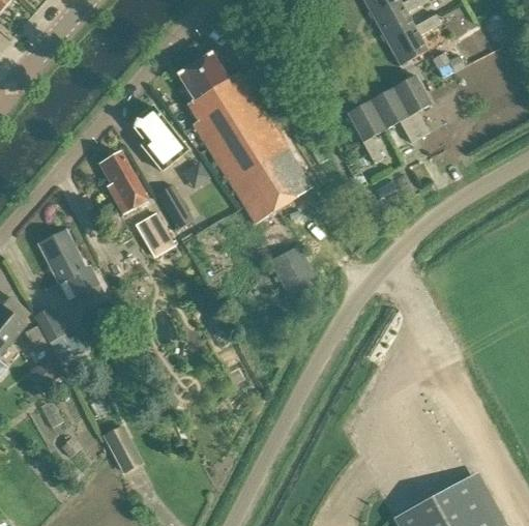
[(0,0),(0,10),(9,0),(0,0)]
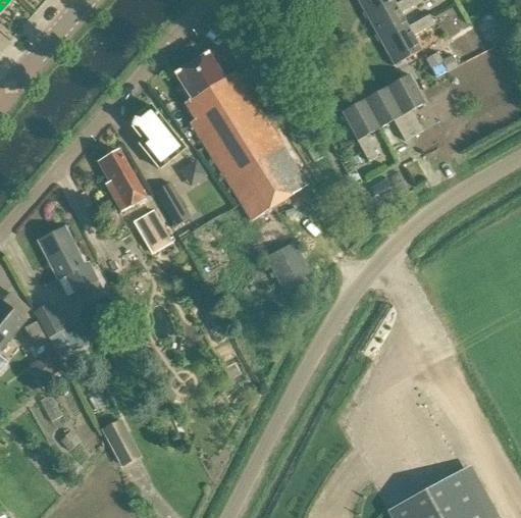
[(357,0),(367,18),(395,3),(393,0),(357,0)]
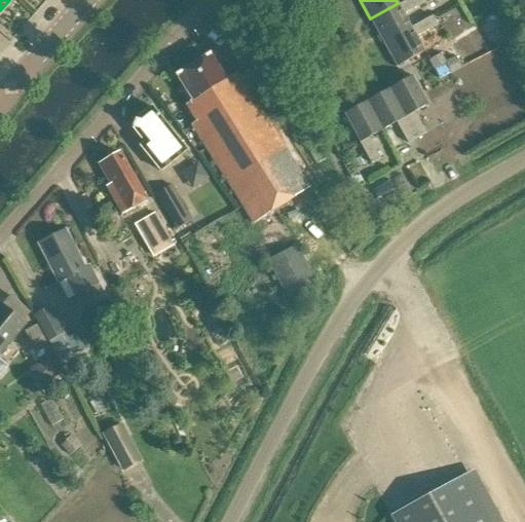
[(403,0),(398,3),(370,19),(382,41),(410,26),(403,12),(423,1),(422,0),(403,0)]
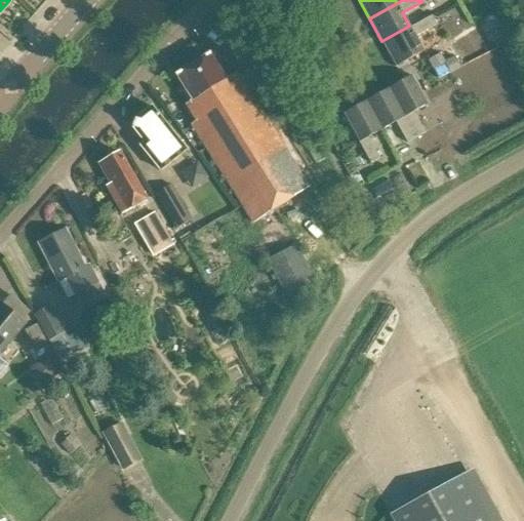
[(409,26),(381,41),(395,65),(422,49),(414,35),(436,24),(431,14),(409,26)]
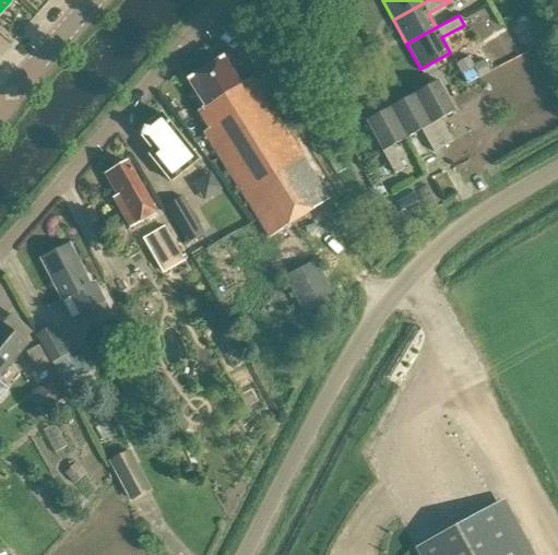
[(269,236),(329,197),(251,75),(238,83),(222,56),(186,78),(203,105),(197,109),(208,127),(202,130),(269,236)]
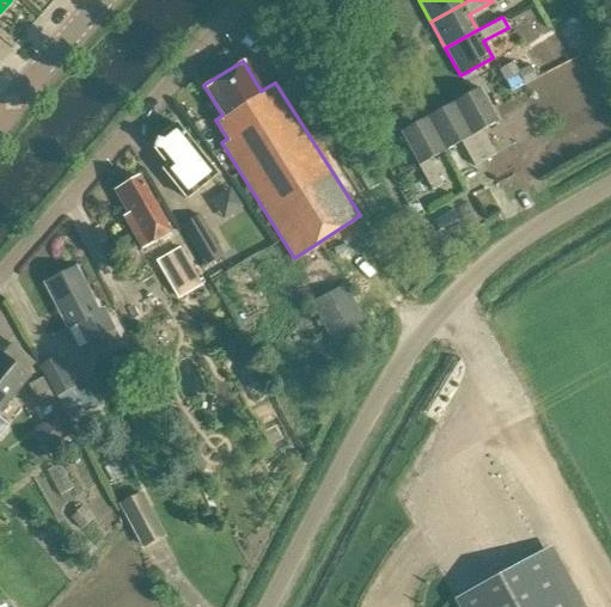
[(480,87),(452,102),(484,159),(494,153),(481,128),(498,120),(480,87)]
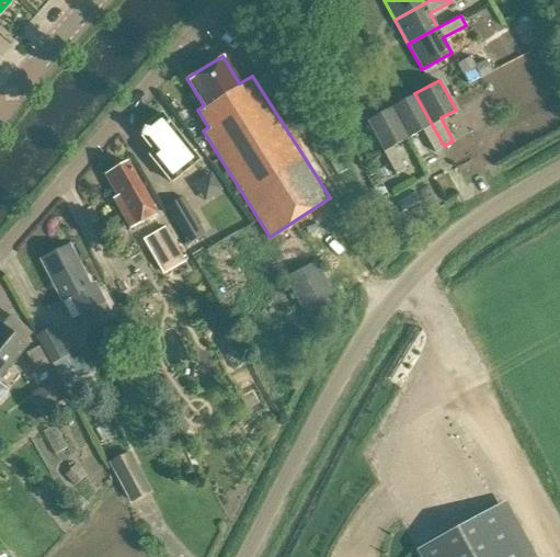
[(414,93),(390,108),(407,137),(422,128),(434,151),(444,146),(414,93)]
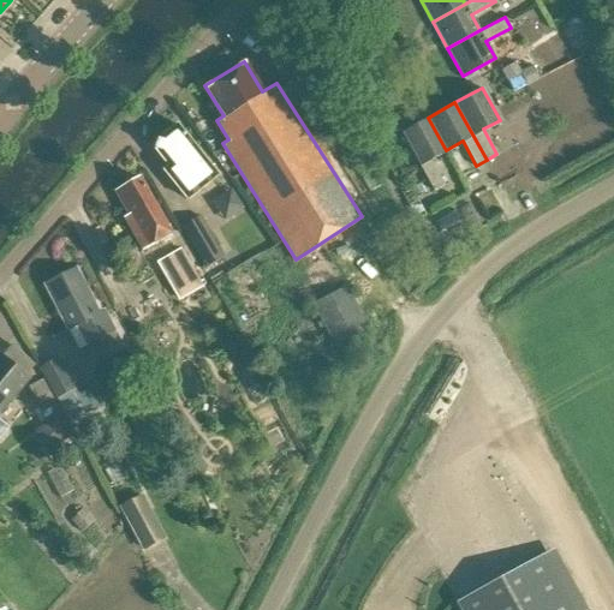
[(428,118),(401,132),(433,190),(443,184),(430,159),(446,150),(428,118)]
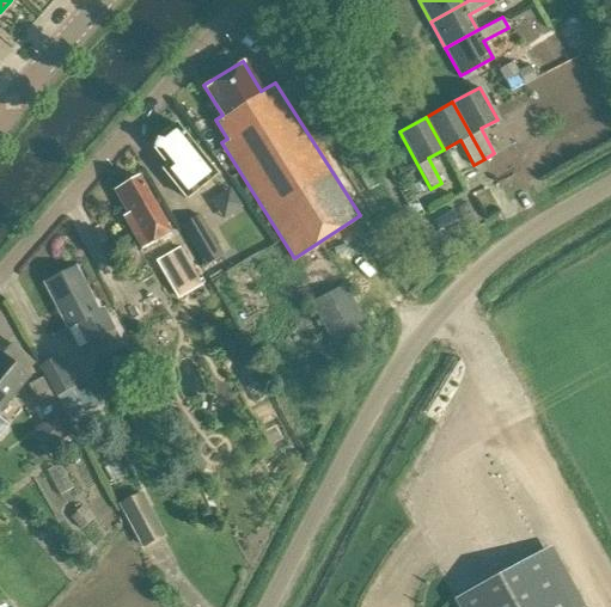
[(185,197),(215,173),(175,122),(156,139),(153,146),(167,164),(162,167),(185,197)]
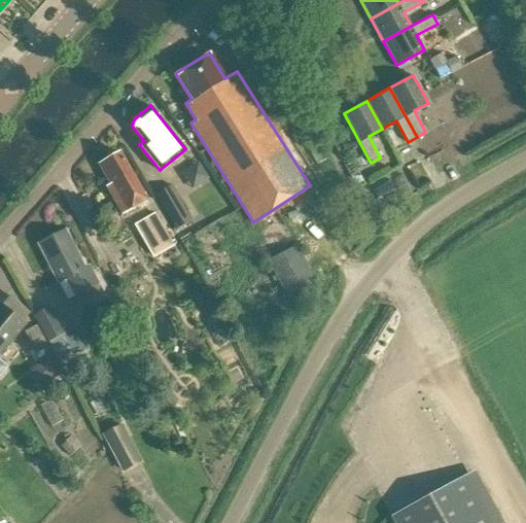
[(121,213),(145,199),(118,152),(117,152),(112,150),(105,154),(105,160),(98,164),(109,182),(105,184),(121,213)]
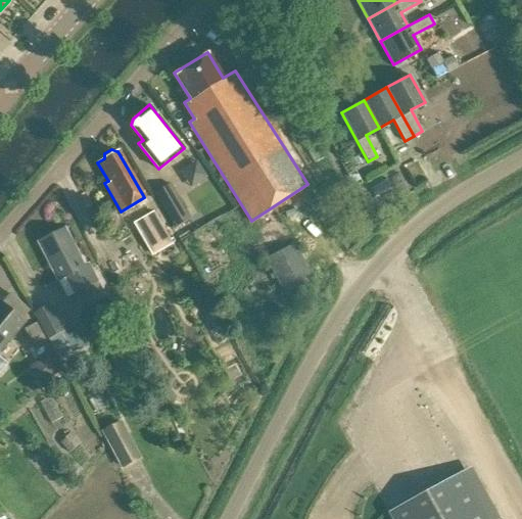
[(361,161),(357,155),(348,160),(351,167),(361,161)]
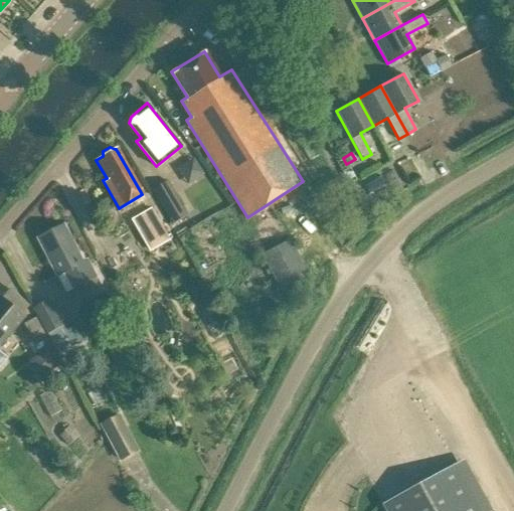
[(151,187),(172,221),(188,212),(167,178),(151,187)]
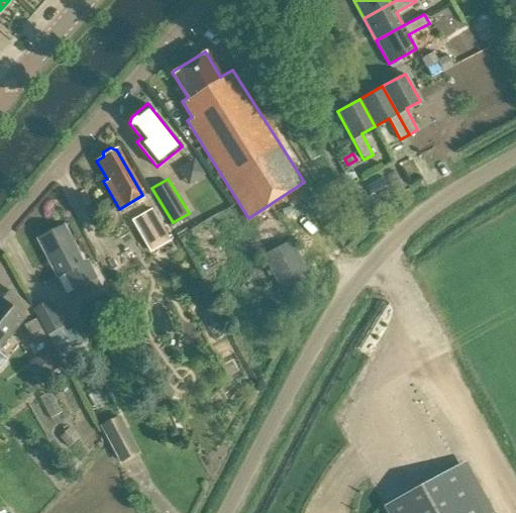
[(130,217),(149,249),(170,237),(150,206),(130,217)]
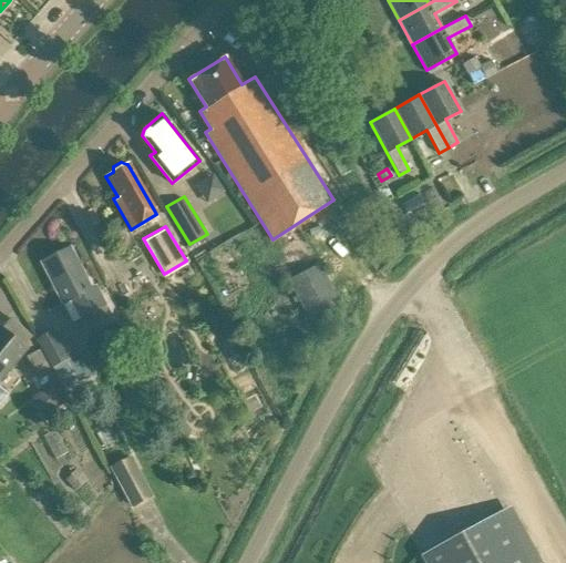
[(79,317),(104,304),(94,285),(90,287),(68,246),(40,260),(62,303),(71,298),(79,317)]
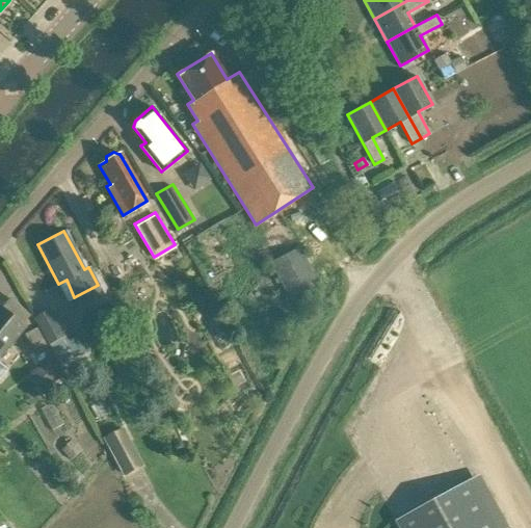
[(298,247),(269,262),(288,296),(316,282),(298,247)]
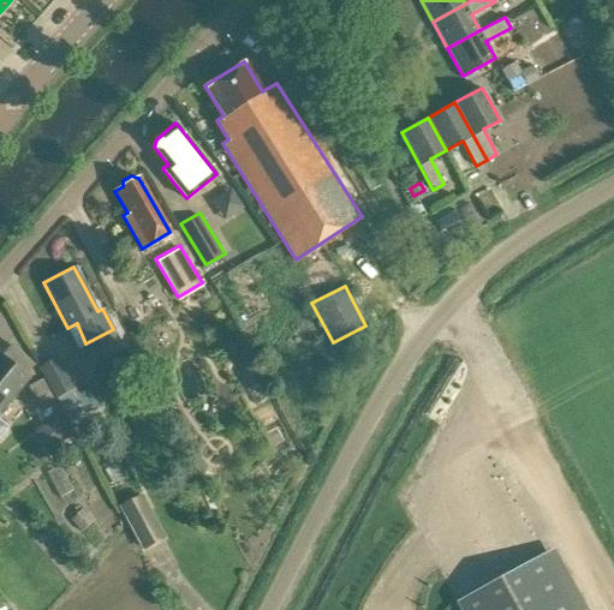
[(0,412),(29,377),(0,352),(0,435),(10,424),(0,417),(0,412)]
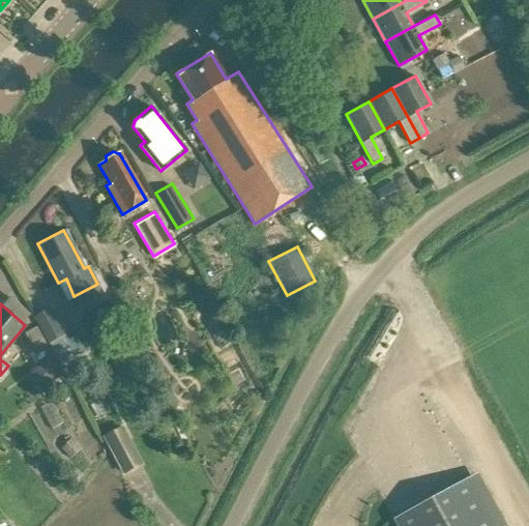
[(64,332),(64,333),(50,308),(34,316),(49,341),(48,341),(58,362),(85,349),(77,332),(66,337),(64,332)]
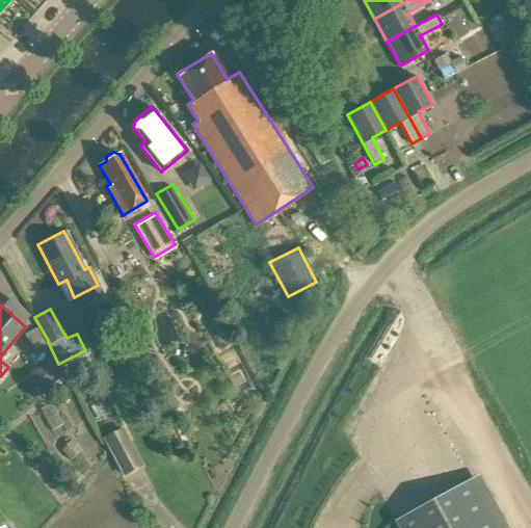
[(35,325),(24,331),(41,362),(51,357),(35,325)]
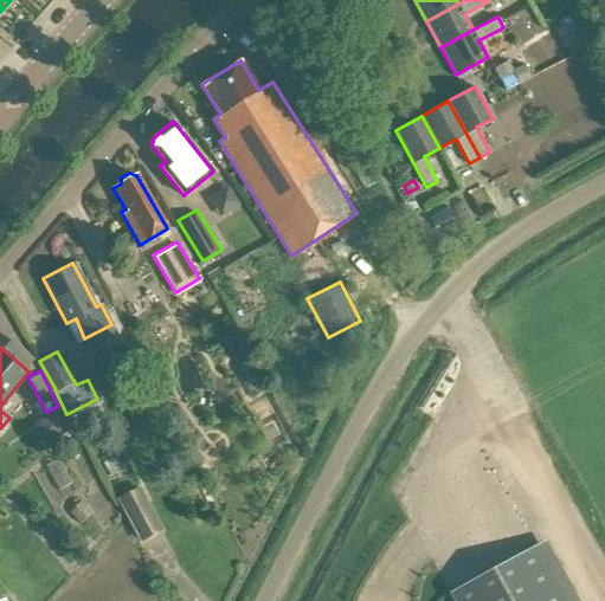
[(33,425),(47,444),(71,426),(57,407),(33,425)]
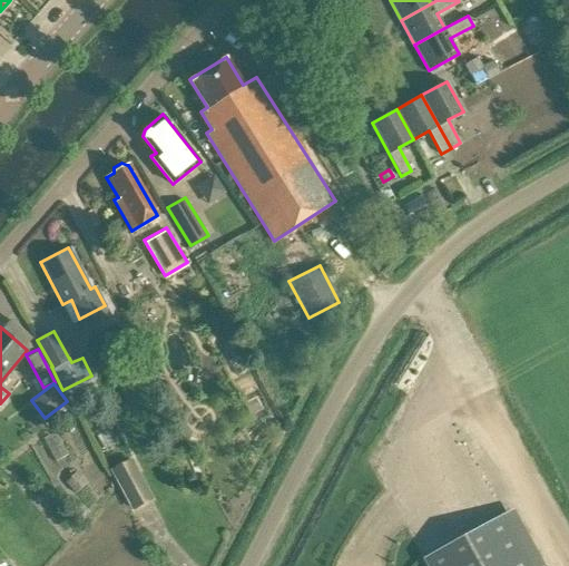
[(133,509),(154,497),(130,457),(110,468),(133,509)]
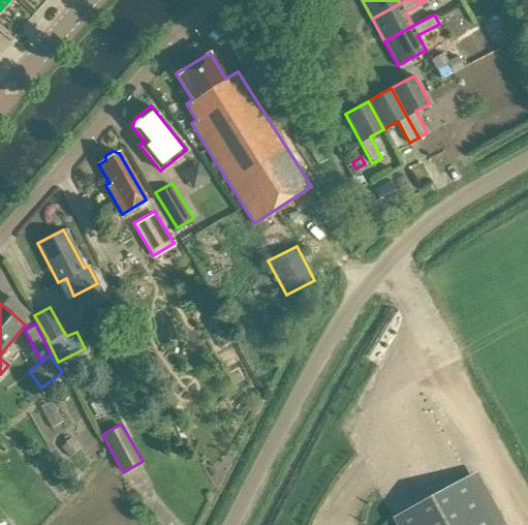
[(492,524),(466,475),(392,517),(396,524),(492,524)]
